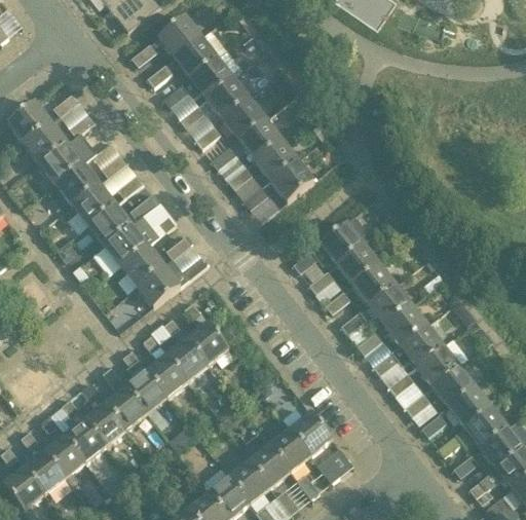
[(111,0),(106,4),(126,31),(126,32),(159,6),(158,6),(154,0),(111,0)]
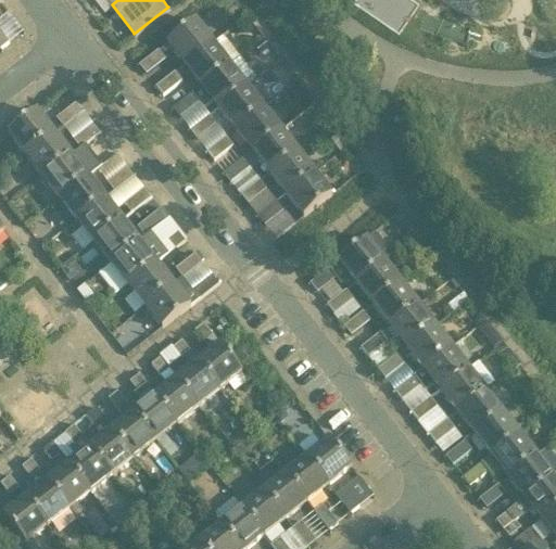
[(165,39),(165,40),(182,62),(212,39),(194,16),(165,39)]
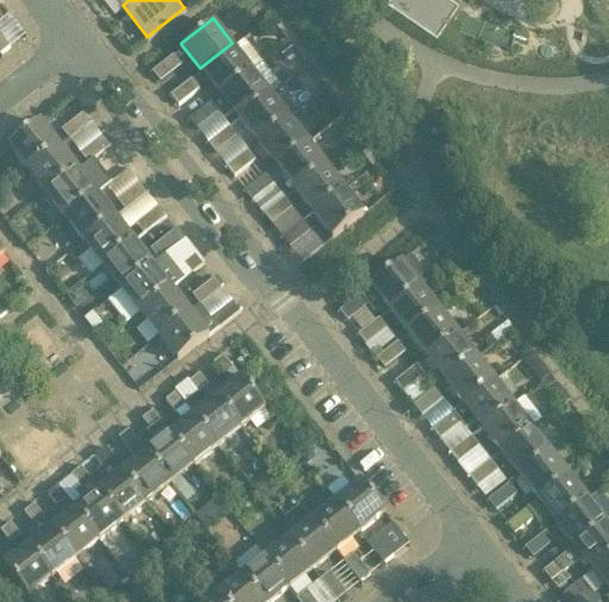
[(0,49),(10,43),(0,30),(0,49)]
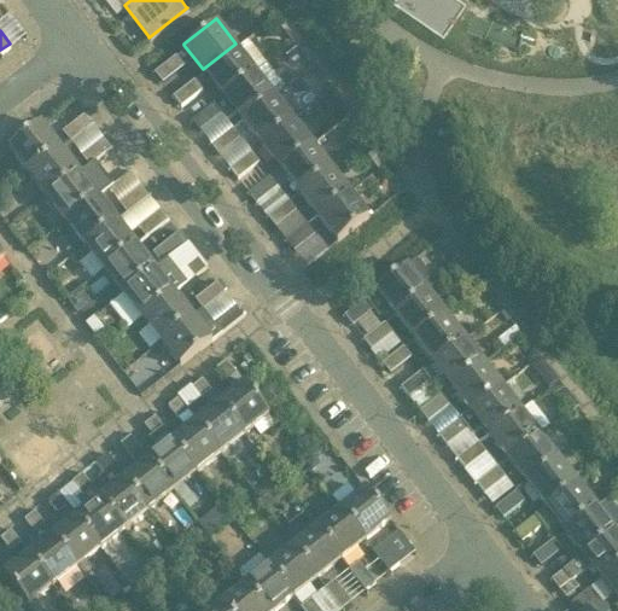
[(292,40),(281,47),(289,56),(298,47),(292,40)]
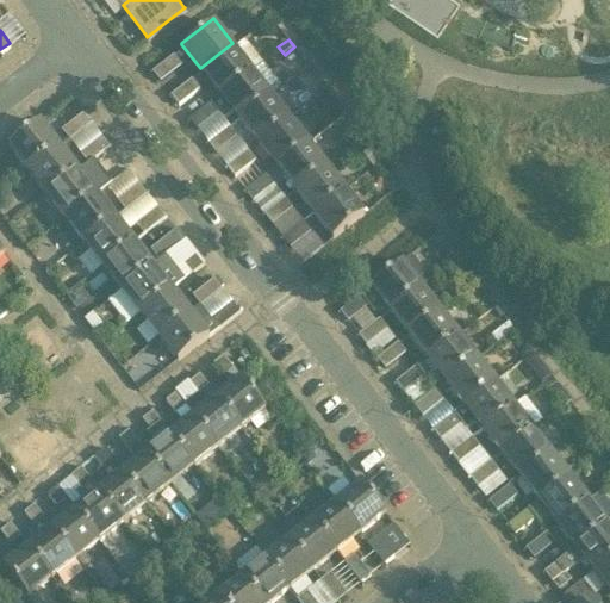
[(232,43),(200,68),(218,92),(250,67),(232,43)]
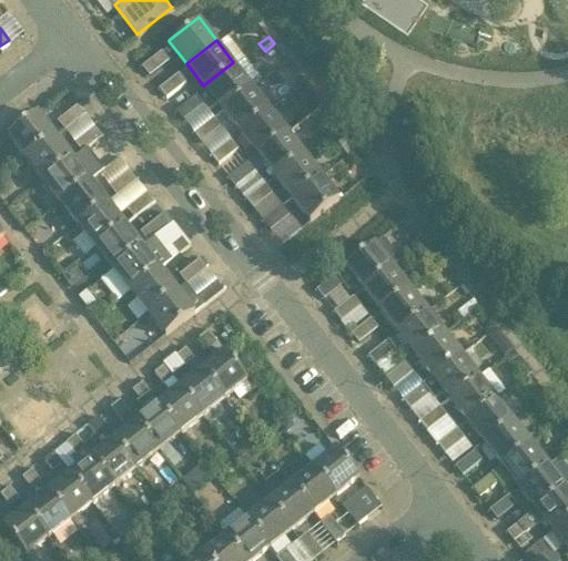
[(162,48),(141,62),(149,72),(168,55),(162,48)]
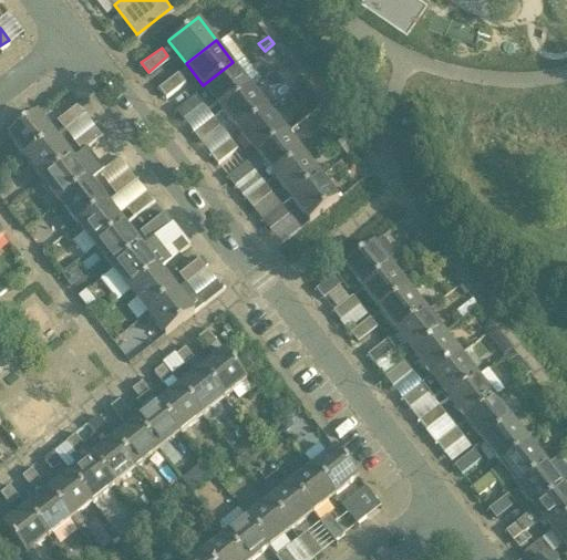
[(250,84),(233,62),(203,85),(195,91),(176,106),(183,116),(203,101),(207,106),(215,101),(220,107),(250,84)]
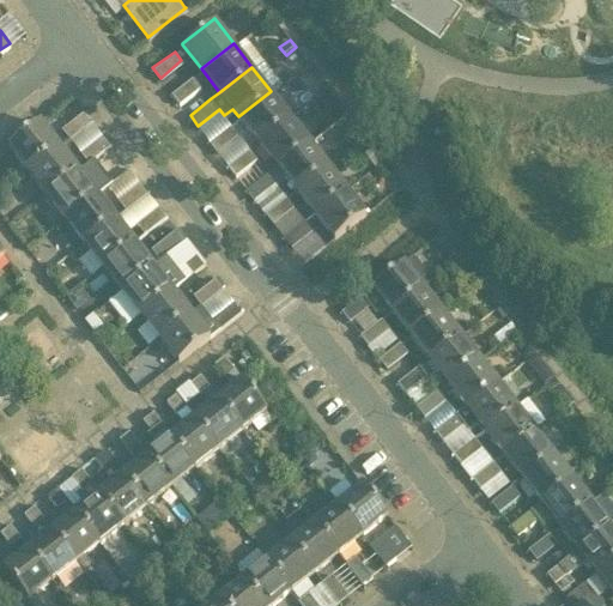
[(193,74),(171,91),(178,102),(200,85),(193,74)]
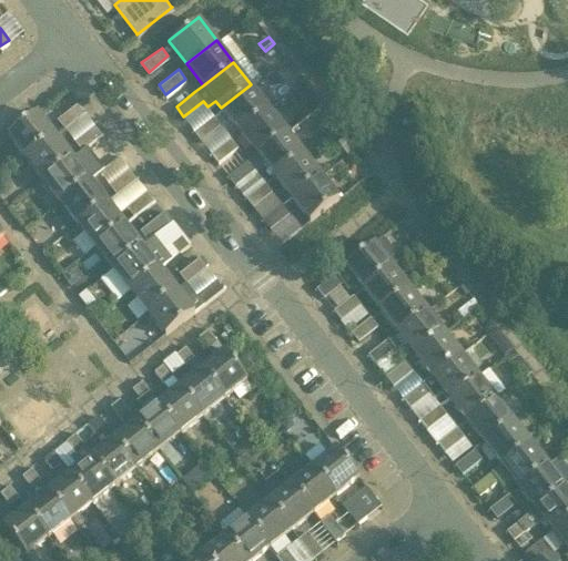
[(267,106),(251,84),(221,108),(239,130),(267,106)]
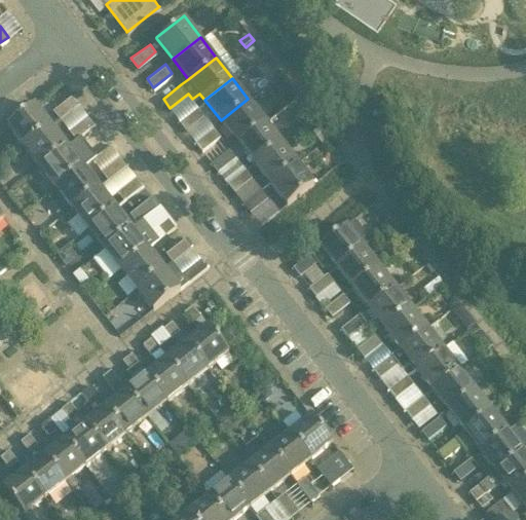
[(71,94),(52,108),(60,117),(78,103),(71,94)]
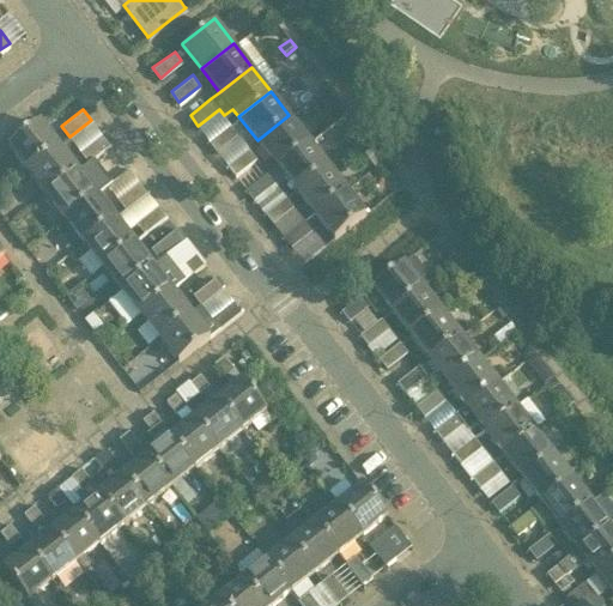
[(289,115),(258,140),(275,164),(308,139),(289,115)]
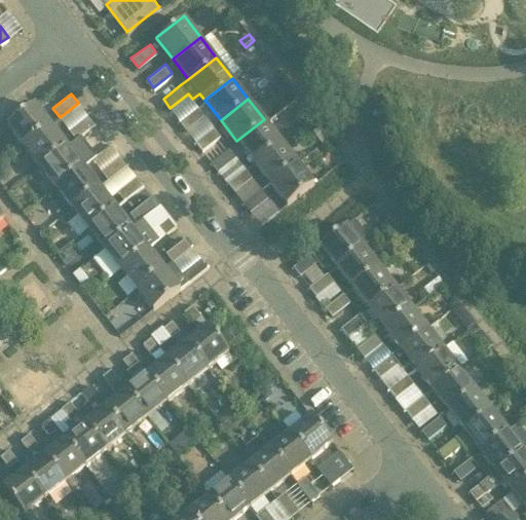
[(23,144),(50,121),(34,101),(6,122),(6,123),(23,144)]
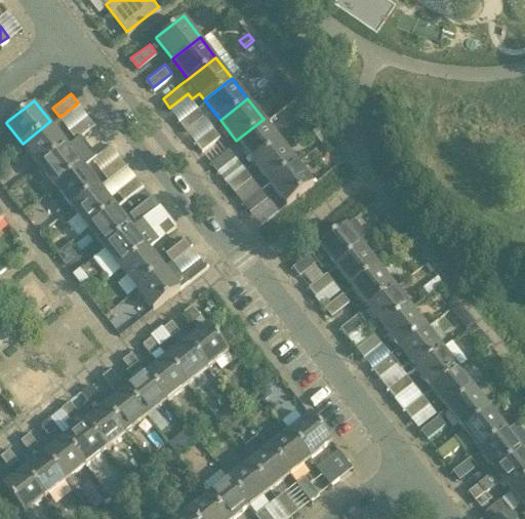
[(197,105),(178,119),(185,127),(203,113),(197,105)]
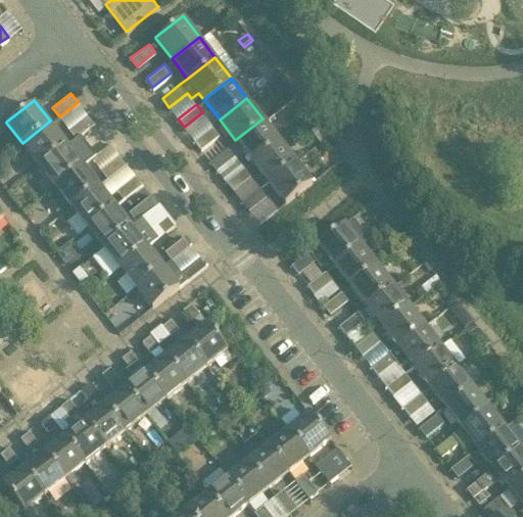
[(87,113),(68,128),(75,136),(93,122),(87,113)]
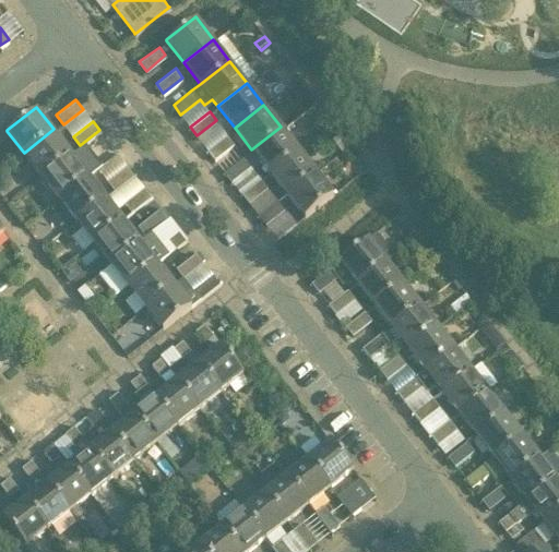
[(281,127),(251,150),(269,171),(298,148),(281,127)]
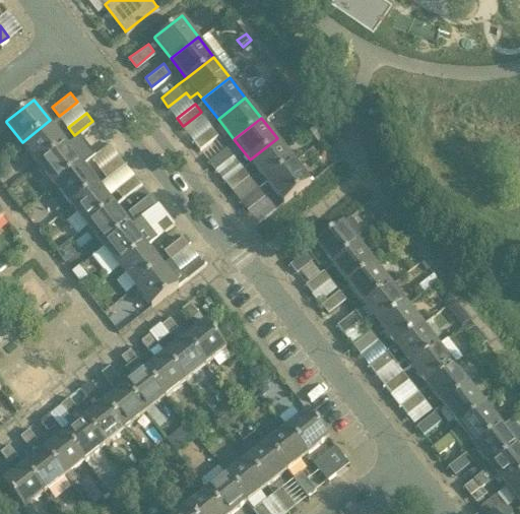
[(66,140),(50,120),(22,142),(39,163),(66,140)]
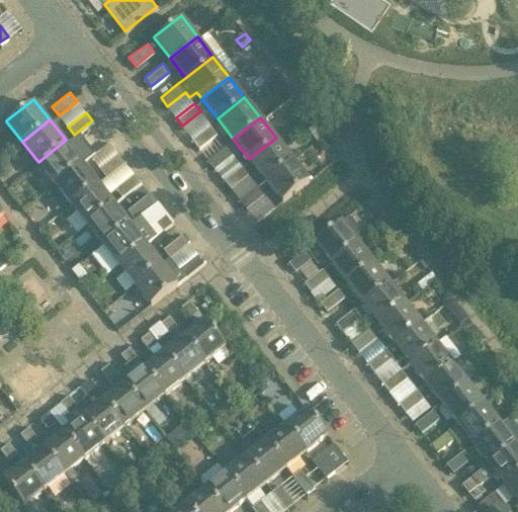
[(314,120),(307,125),(316,138),(322,133),(314,120)]
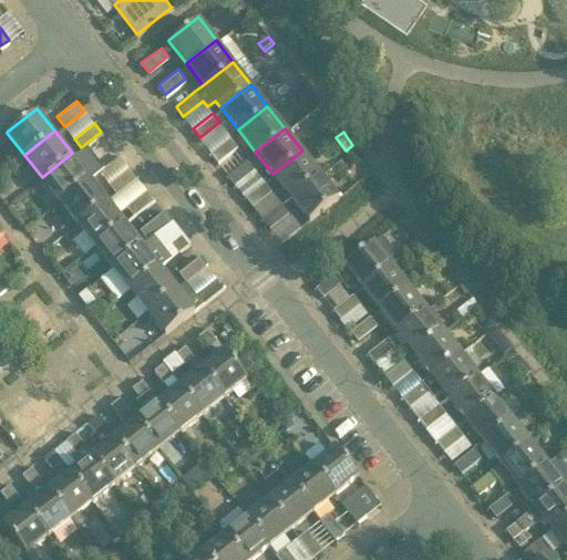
[(230,135),(210,151),(218,161),(237,145),(230,135)]
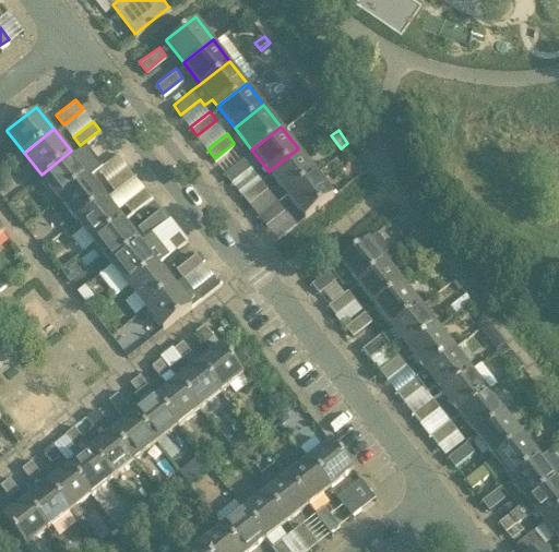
[(71,151),(42,175),(58,195),(87,172),(88,174),(100,165),(84,143),(80,145),(72,152),(71,151)]
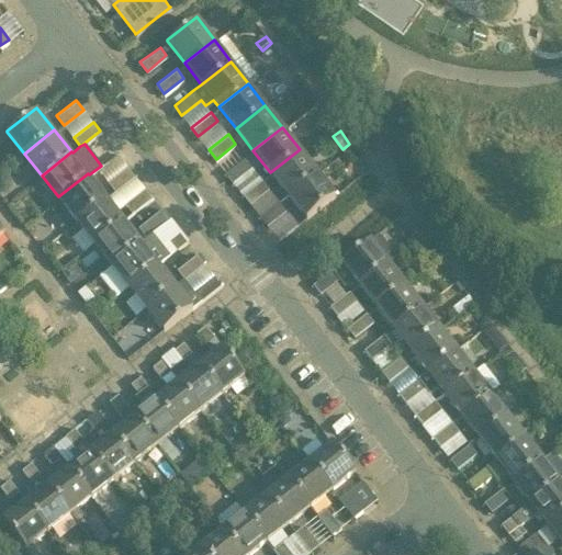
[(300,149),(270,172),(287,194),(316,171),(300,149)]
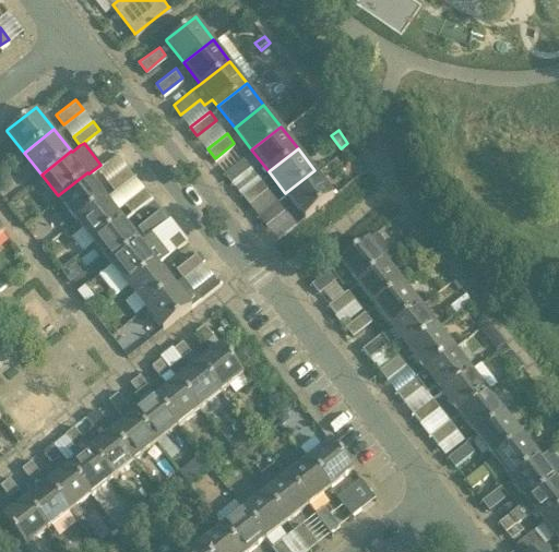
[(244,155),(225,170),(232,179),(251,164),(244,155)]
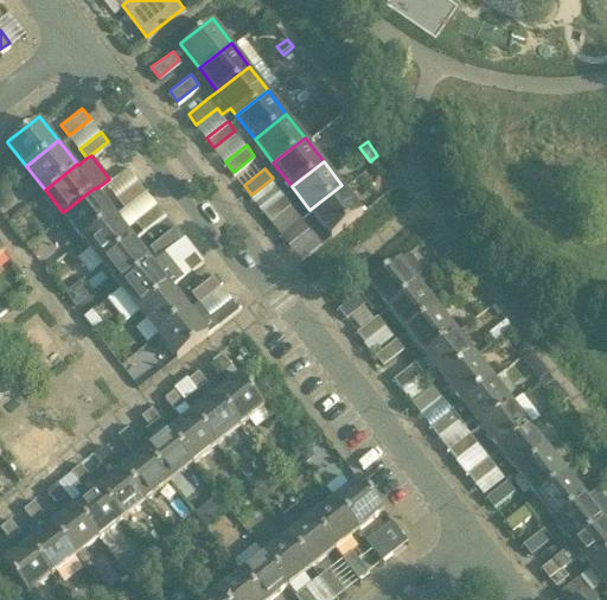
[(138,179),(116,196),(125,205),(145,189),(138,179)]
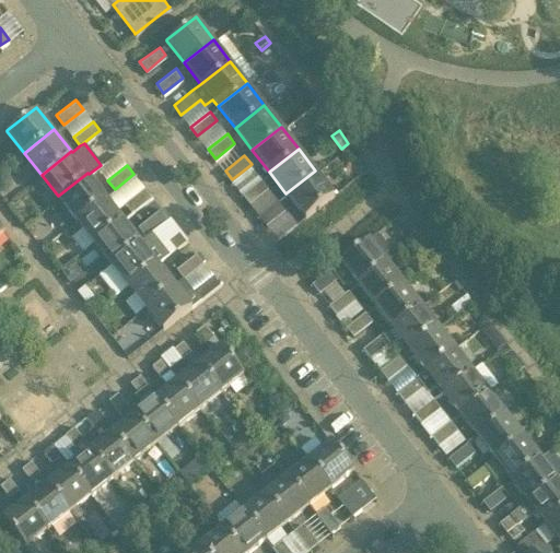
[(333,192),(315,171),(286,193),(303,215),(333,192)]
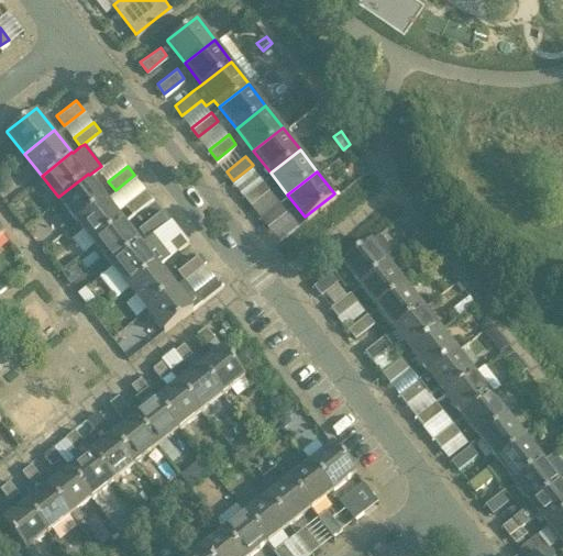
[(106,196),(89,175),(88,174),(58,197),(76,219),(106,196)]
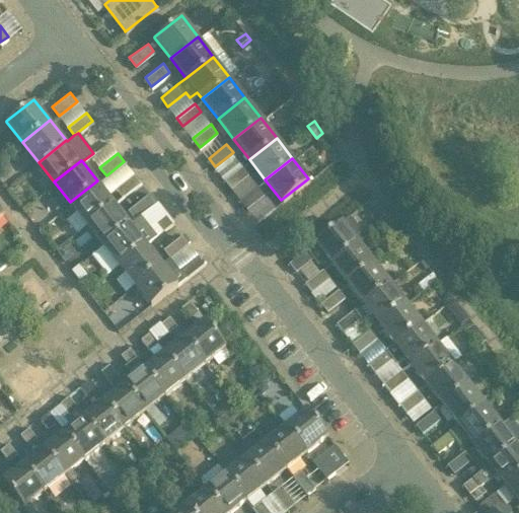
[(242,164),(224,178),(231,187),(248,172),(242,164)]
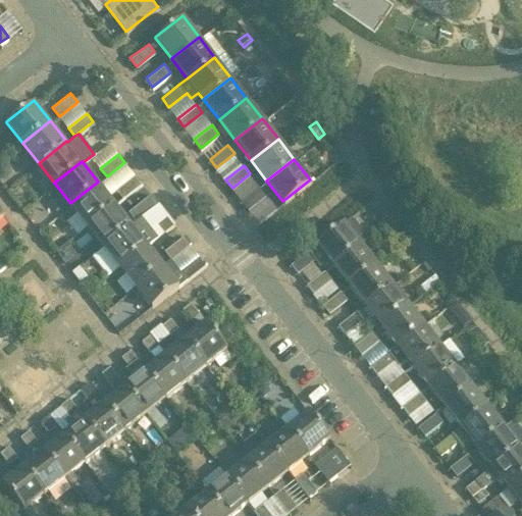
[(135,174),(116,188),(122,197),(141,183),(135,174)]
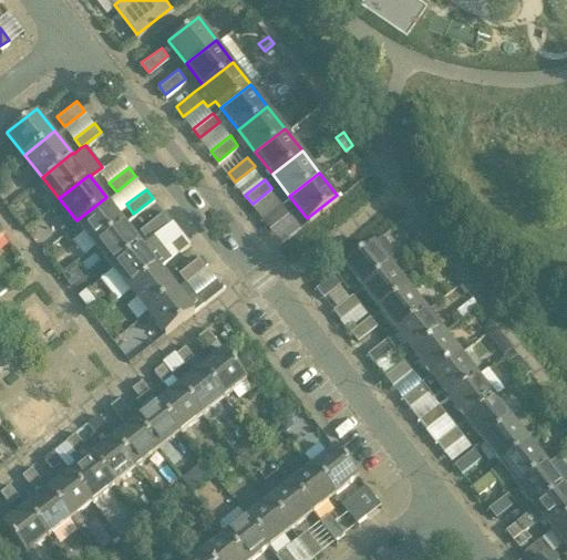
[(27,207),(19,197),(10,204),(19,214),(27,207)]
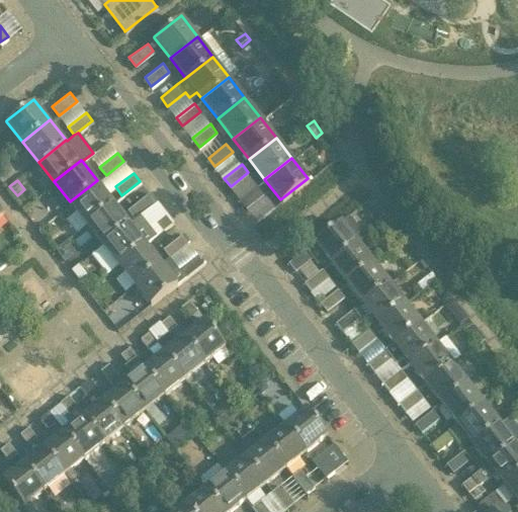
[(70,201),(86,222),(113,200),(97,180),(70,201)]
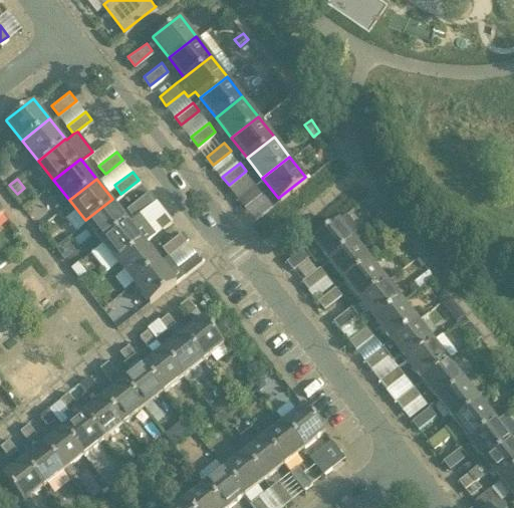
[(255,183),(238,197),(244,205),(262,192),(255,183)]
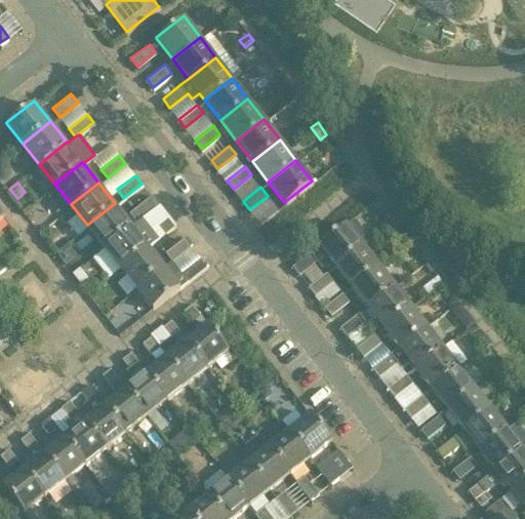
[(152,196),(133,210),(138,217),(139,218),(142,217),(158,204),(152,196)]
